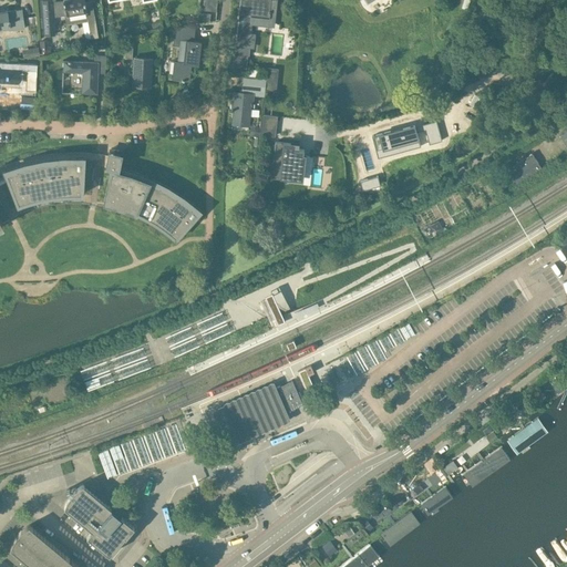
[(52,0),(41,0),(44,35),(54,33),(53,17),(53,12),(60,12),(60,16),(85,11),(83,0),(63,0),(64,0),(52,1),(52,0)]
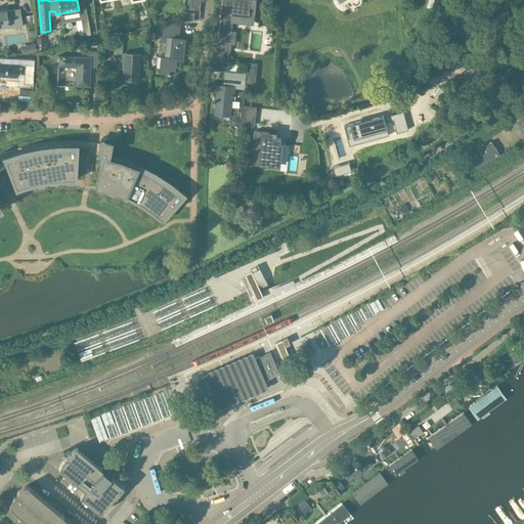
[(189,0),(188,8),(200,10),(202,0),(189,0)]
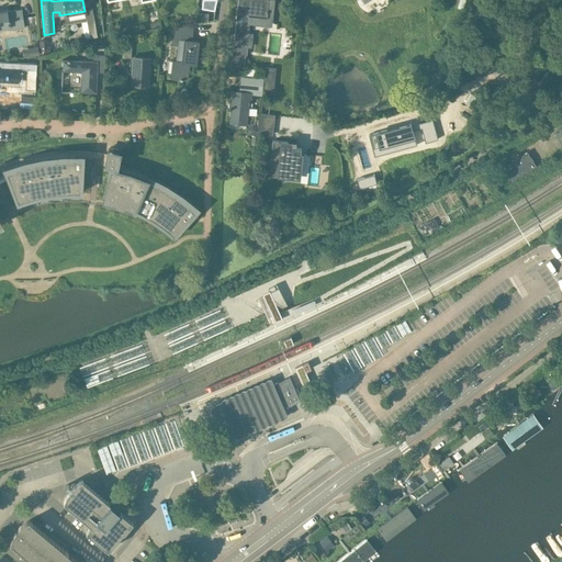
[(236,14),(233,42),(238,42),(238,45),(250,46),(251,34),(246,34),(247,21),(270,23),(272,0),(237,0),(236,13),(236,14)]
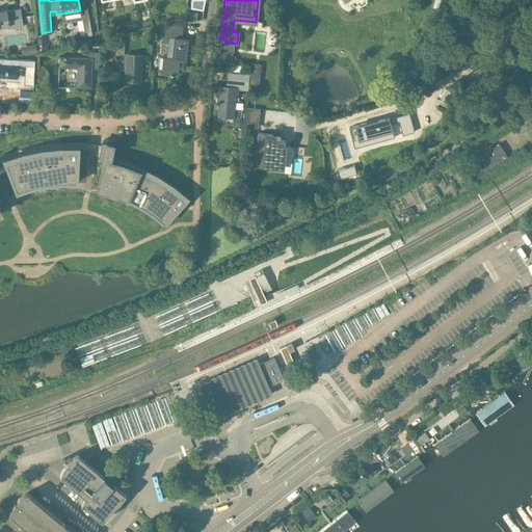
[(0,26),(8,26),(9,28),(22,26),(20,8),(6,10),(6,9),(0,10),(0,26)]
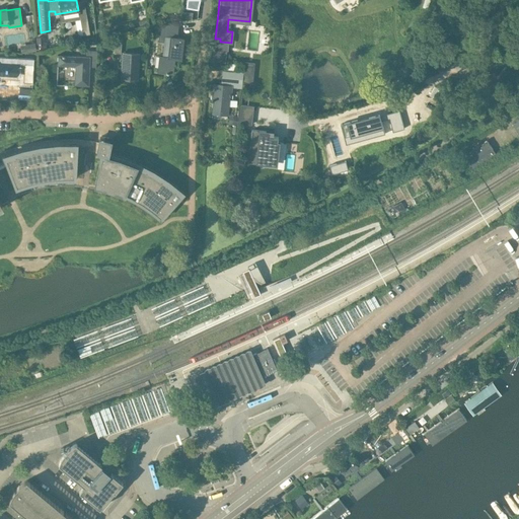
[(183,38),(175,36),(177,22),(159,24),(157,41),(163,42),(162,56),(159,56),(157,71),(166,72),(165,73),(168,73),(168,72),(172,73),(174,58),(180,59),(183,38)]
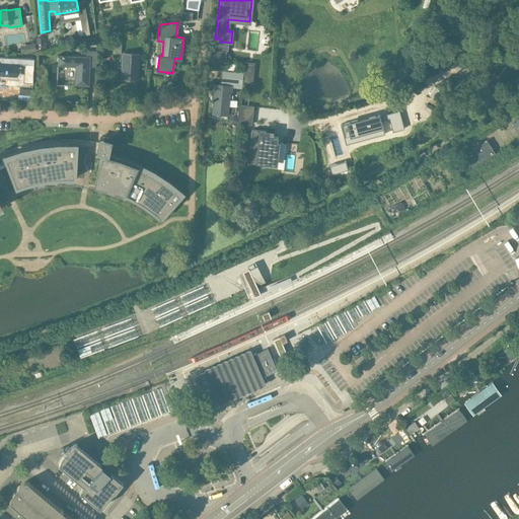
[(43,36),(36,38),(38,49),(46,49),(46,43),(43,43),(43,36)]
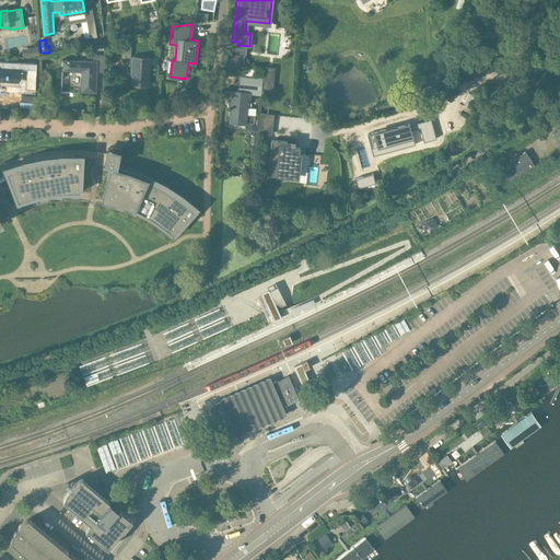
[(22,56),(37,54),(37,47),(26,48),(26,51),(22,51),(22,56)]
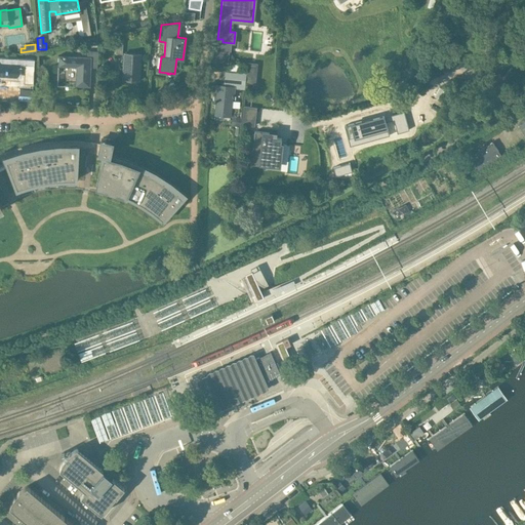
[(86,56),(57,55),(57,66),(75,67),(74,86),(88,86),(89,67),(96,67),(96,51),(86,50),(86,56)]
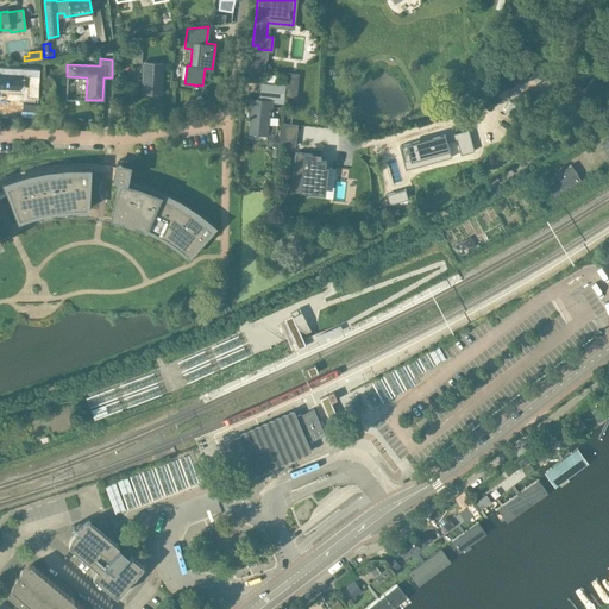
[(162,62),(144,61),(142,93),(161,94),(162,62)]
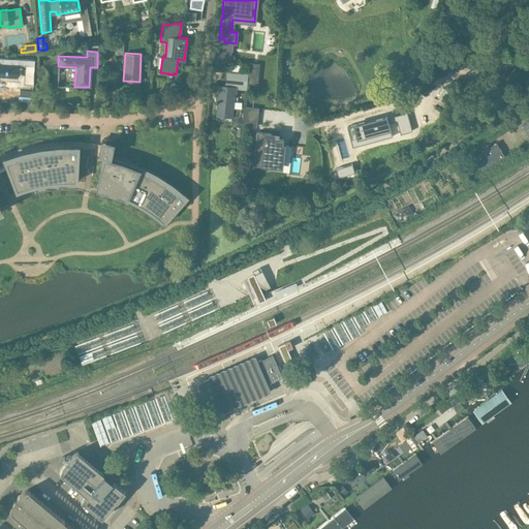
[(0,57),(0,73),(27,75),(26,59),(0,57)]
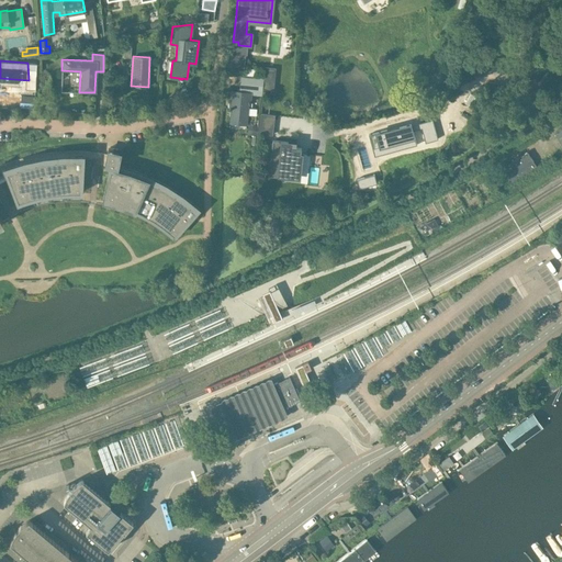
[(265,68),(262,93),(273,94),(276,69),(265,68)]
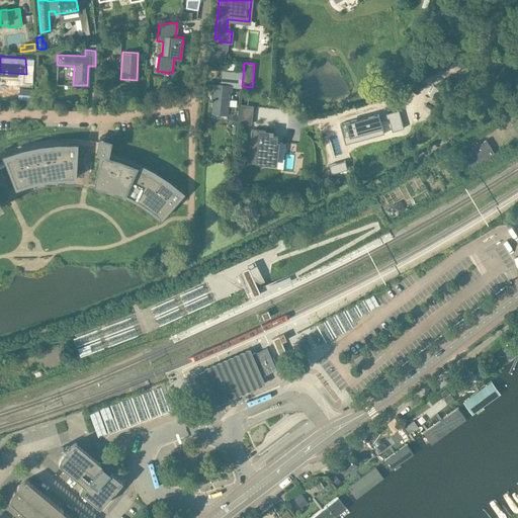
[(223,71),(222,84),(232,85),(232,84),(241,85),(243,73),(223,71)]
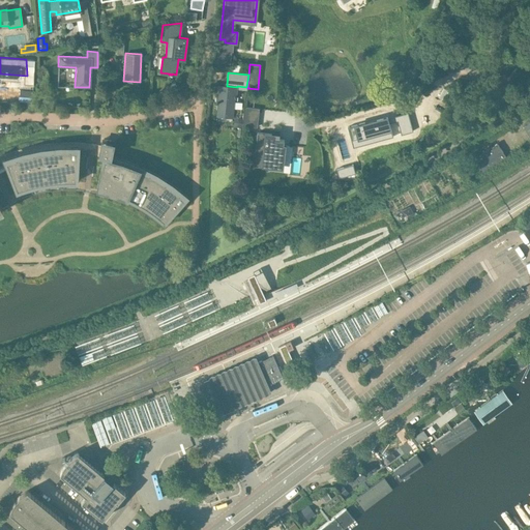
[(227,86),(218,85),(216,102),(218,102),(216,115),(232,116),(234,102),(236,102),(237,96),(236,96),(237,87),(227,86)]
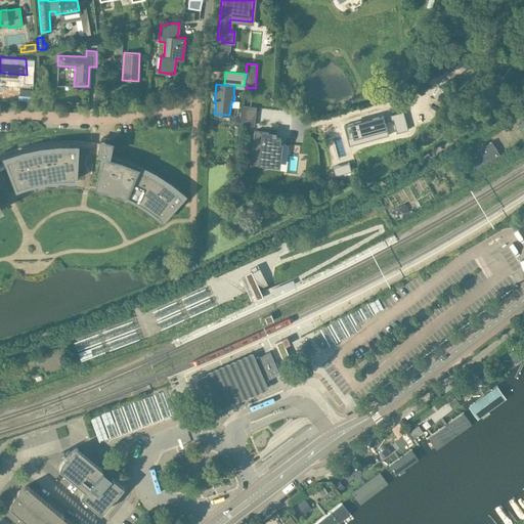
[(383,115),(344,126),(349,146),(389,135),(383,115)]
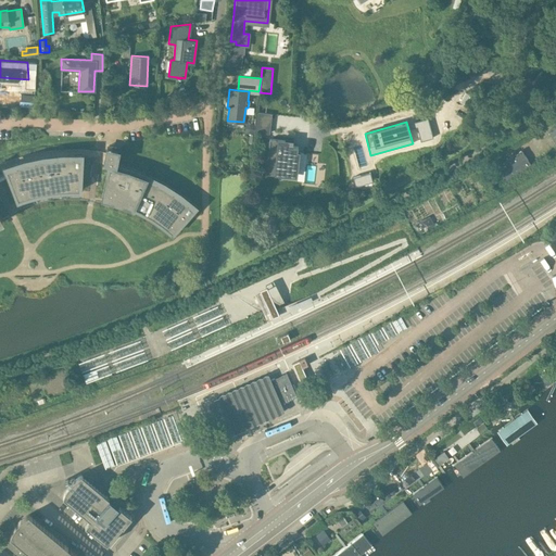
[(256,125),(256,131),(258,133),(269,134),(269,126),(256,125)]
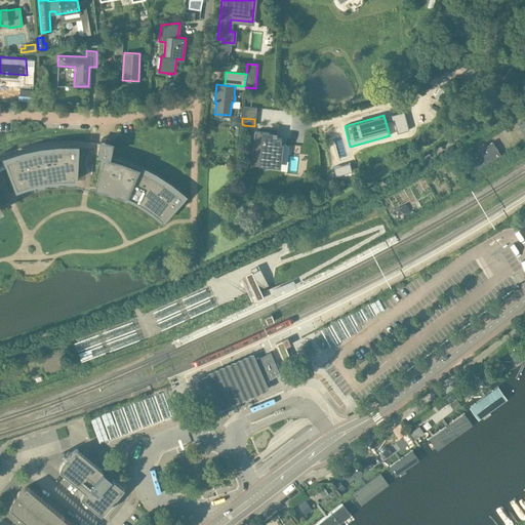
[(397,133),(409,130),(407,123),(396,126),(397,133)]
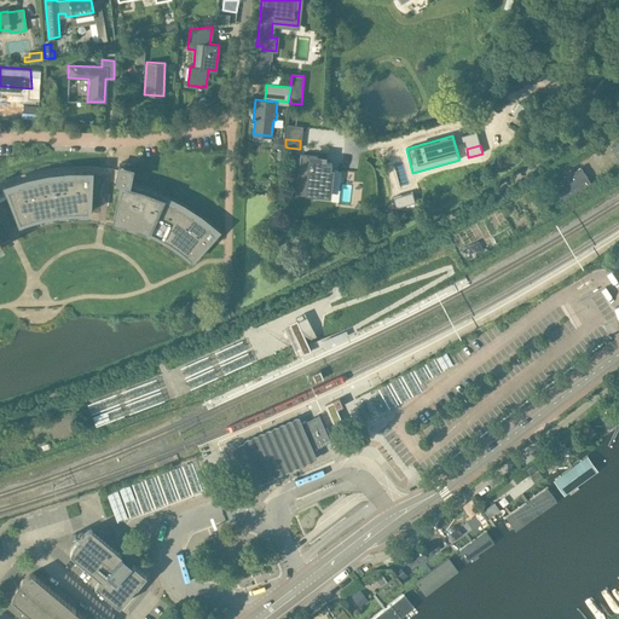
[(298,183),(296,192),(306,194),(313,195),(313,189),(330,191),(330,185),(331,185),(331,183),(333,173),(333,169),(330,169),(330,163),(331,165),(331,163),(322,162),(322,157),(317,157),(317,156),(300,155),(298,183)]
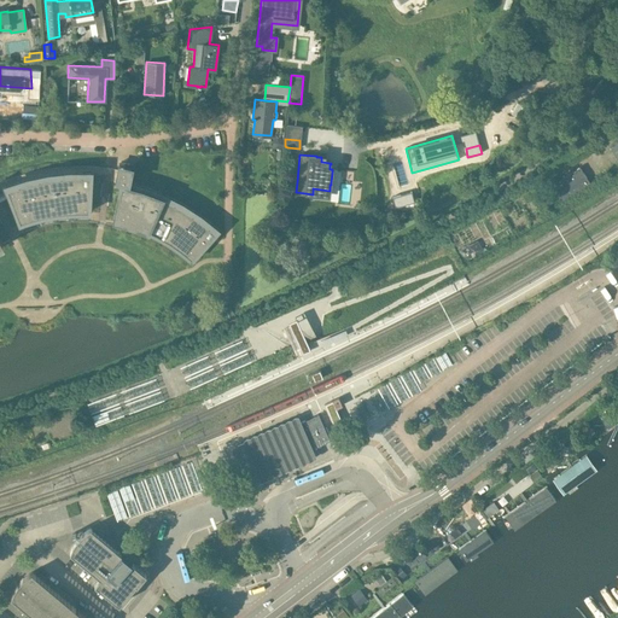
[(114,221),(112,225),(114,225),(118,227),(130,229),(135,231),(146,235),(150,238),(161,243),(165,246),(175,252),(179,255),(190,263),(192,261),(211,238),(215,235),(216,233),(219,231),(220,229),(210,223),(202,216),(192,210),(184,204),(174,199),(164,194),(155,191),(144,186),(129,182),(129,179),(132,168),(133,164),(127,163),(121,162),(121,164),(120,170),(118,170),(118,175),(117,181),(122,182),(122,185),(121,185),(114,221)]
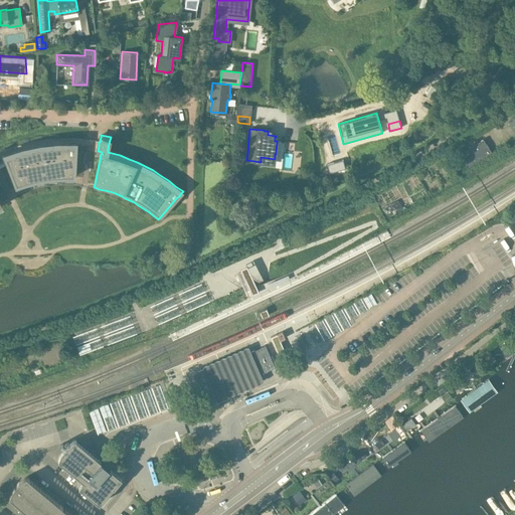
[(0,204),(2,204),(7,201),(8,200),(11,198),(13,197),(14,197),(19,194),(20,194),(25,192),(33,189),(37,188),(44,187),(46,186),(50,186),(56,185),(60,185),(62,185),(73,185),(74,185),(81,186),(84,186),(88,186),(90,187),(94,187),(95,184),(101,154),(102,154),(102,152),(98,151),(99,146),(99,142),(100,142),(91,140),(88,140),(83,140),(73,139),(66,139),(57,139),(48,140),(39,141),(30,143),(19,145),(11,148),(4,151),(0,152),(0,204)]
